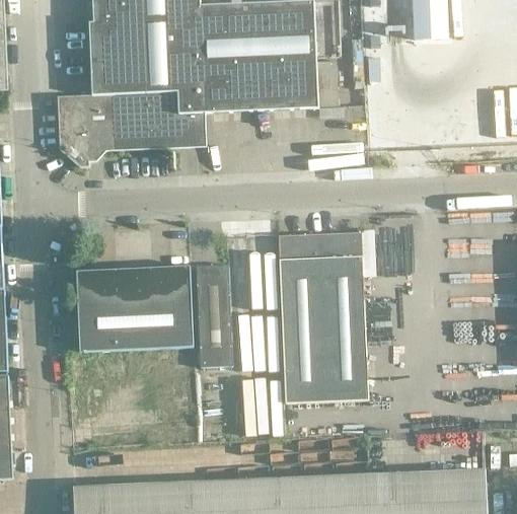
[(91,0),(93,37),(89,37),(90,58),(94,58),(95,92),(56,94),(58,147),(78,164),(88,164),(87,152),(97,152),(97,143),(180,139),(180,131),(204,130),(203,109),(266,106),(338,102),(336,60),(315,61),(312,0),(284,0),(199,3),(199,0),(91,0)]
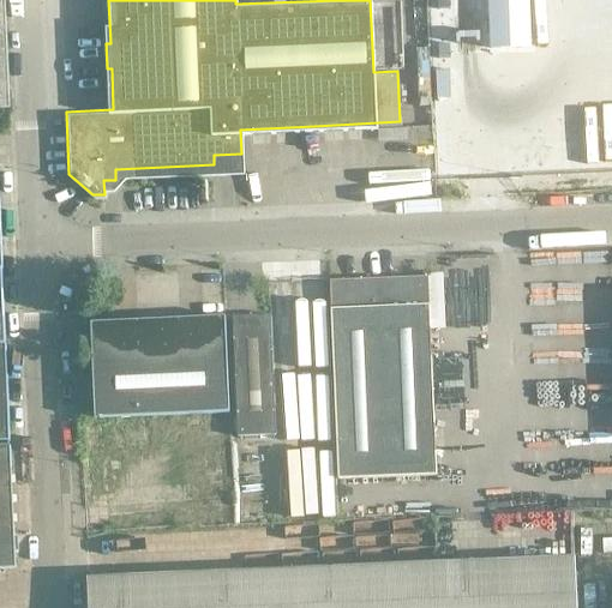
[(487,0),(491,49),(531,48),(528,0),(487,0)]
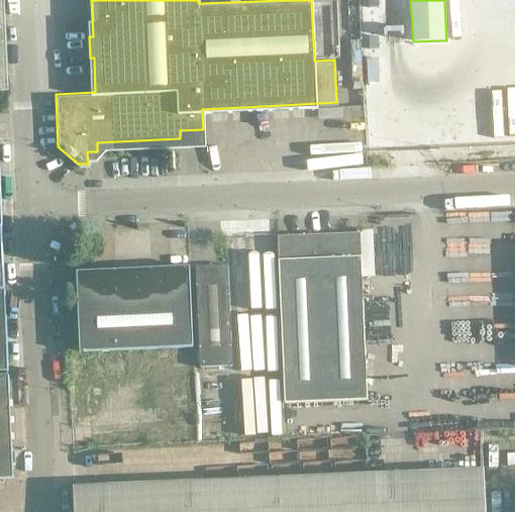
[(278,233),(285,400),(366,397),(358,230),(278,233)]
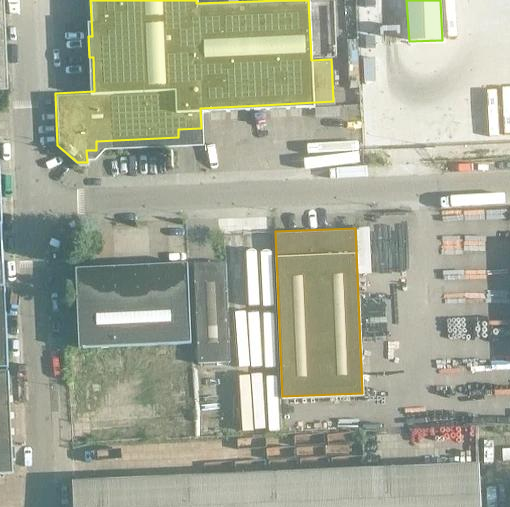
[(191,259),(196,358),(227,357),(223,258),(191,259)]
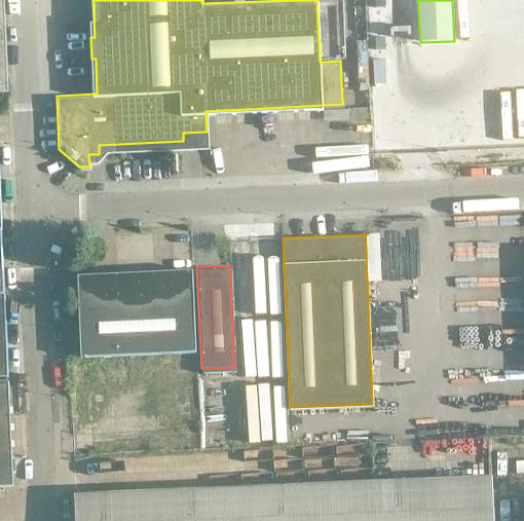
[(76,272),(79,354),(194,349),(191,267),(163,268),(108,271),(76,272)]
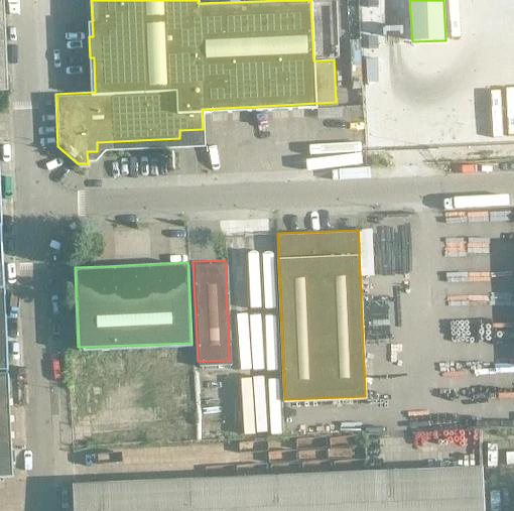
[(0,474),(11,474),(6,371),(0,371),(0,474)]
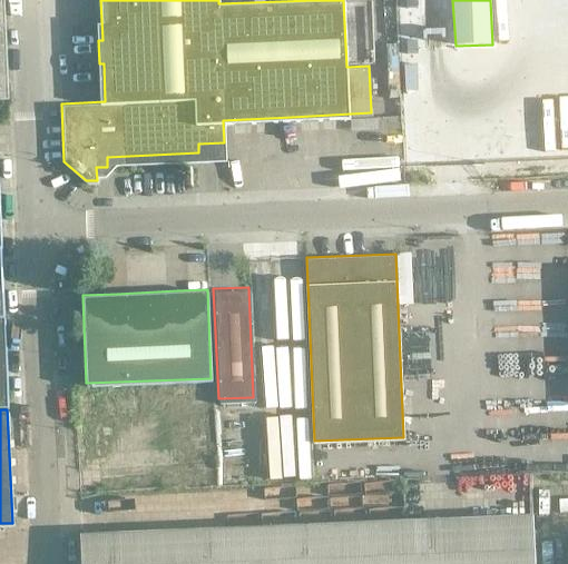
[(534,563),(532,515),(228,528),(228,563),(534,563)]
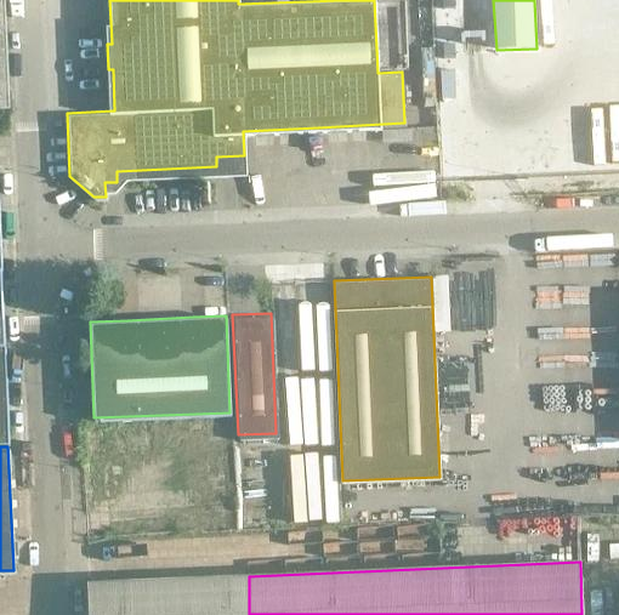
[(249,614),(249,576),(89,582),(89,614),(249,614)]
